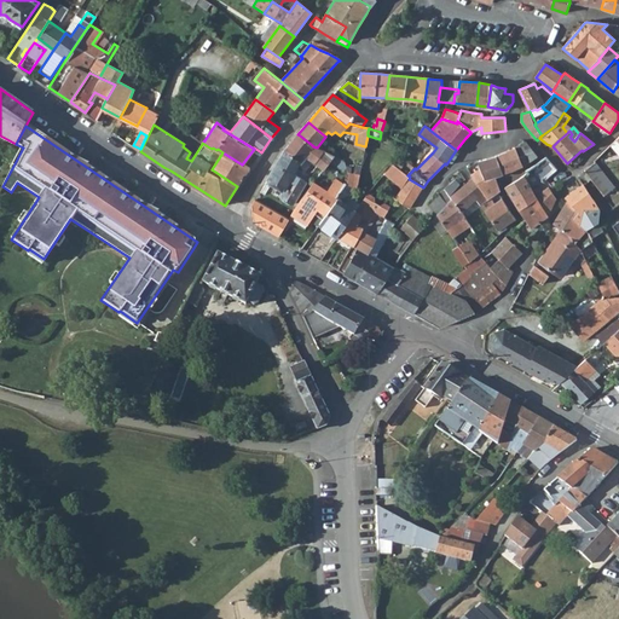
[(293,140),(285,150),(301,163),(304,160),(314,163),(324,169),(330,162),(334,156),(323,150),(317,148),(313,146),(312,145),(300,136),(298,134),(293,140)]
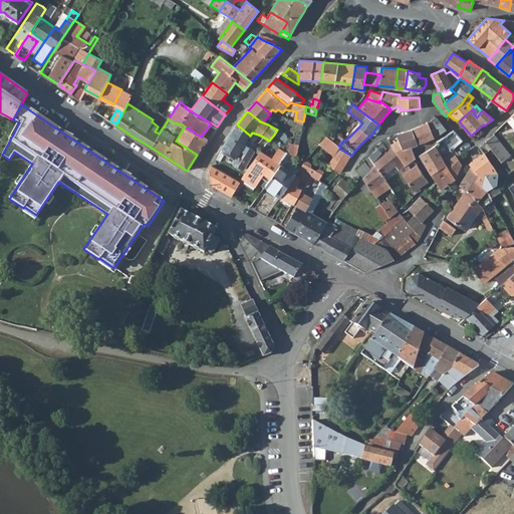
[(437,117),(428,123),(434,137),(435,138),(436,137),(449,129),(437,117)]
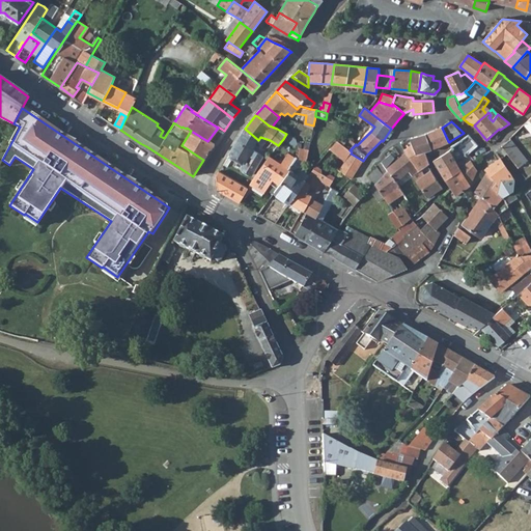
[(442,128),(426,134),(432,148),(445,144),(449,142),(448,141),(442,128)]
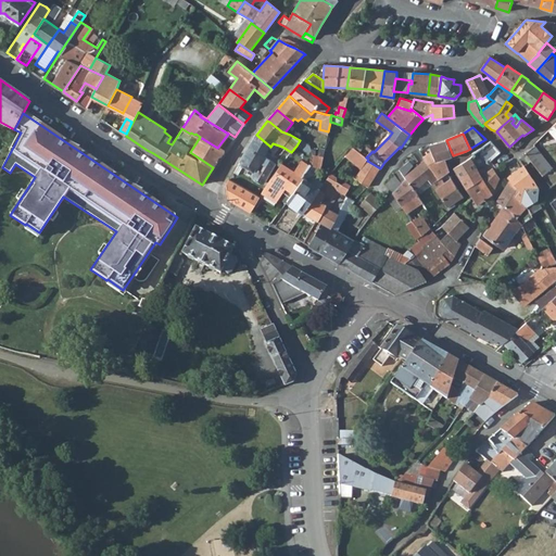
[(255,136),(241,160),(245,162),(256,169),(252,175),(264,184),(273,168),(261,161),(265,155),(268,158),(270,153),(267,151),(270,147),(256,135),(255,136)]
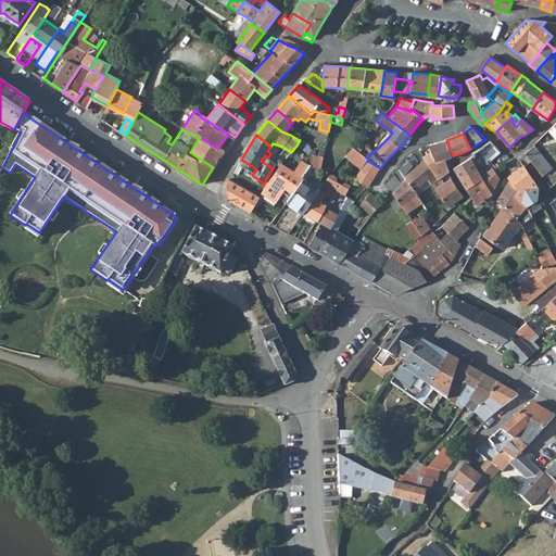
[(200,137),(190,152),(213,167),(224,151),(217,148),(200,137)]
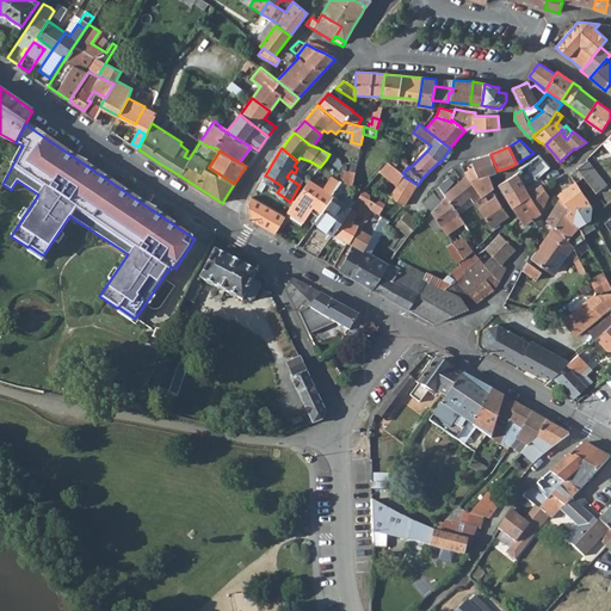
[(329,154),(326,160),(337,166),(340,161),(338,159),(329,154)]
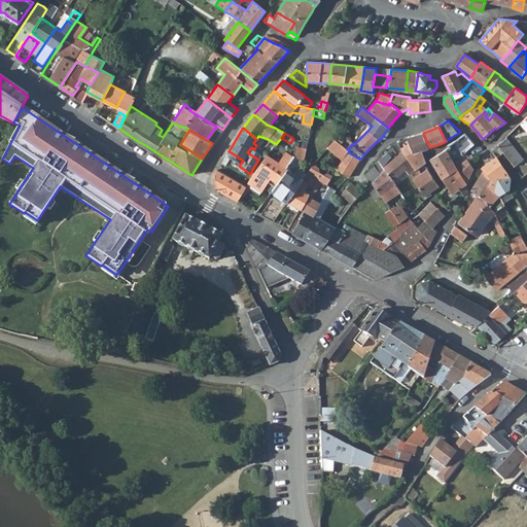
[(410,144),(402,149),(403,152),(403,151),(416,170),(417,169),(424,164),(426,163),(422,150),(429,147),(423,133),(407,138),(410,144)]
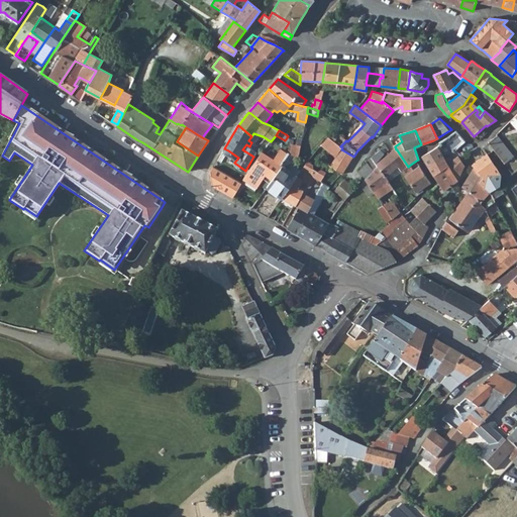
[(456,131),(449,136),(456,146),(458,148),(466,141),(456,131)]
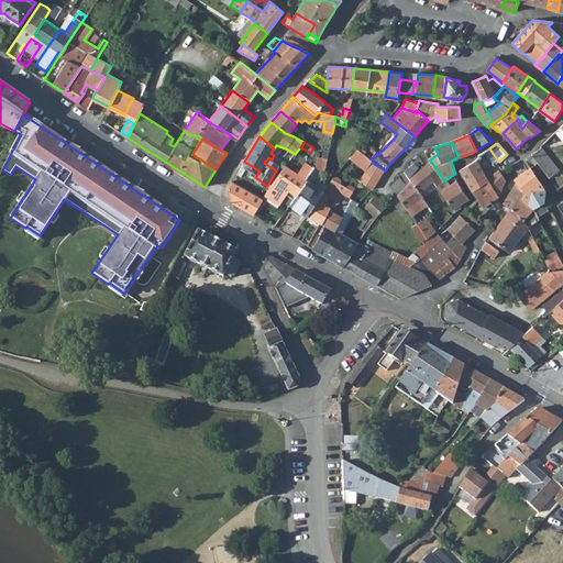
[(533,158),(538,164),(550,178),(560,170),(540,147),(532,156),(533,158)]
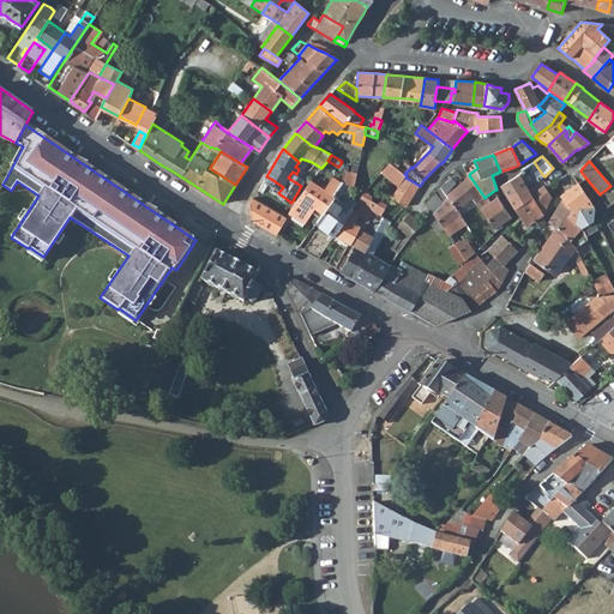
[(542,174),(534,162),(522,170),(530,181),(537,182),(545,176),(542,174)]
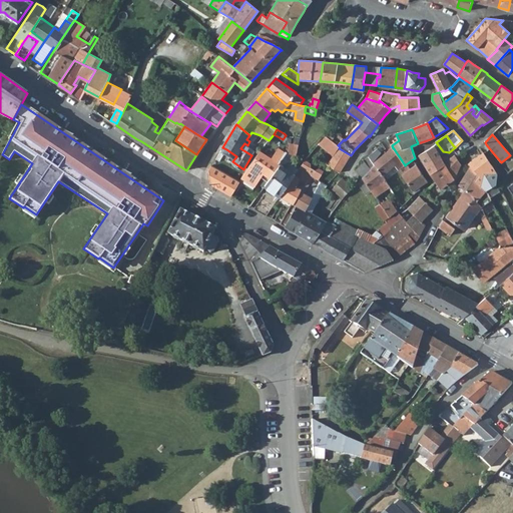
[(292,139),(287,139),(290,146),(289,147),(288,152),(294,155),(296,156),(298,145),(300,138),(295,136),(294,144),(292,143),(292,139)]
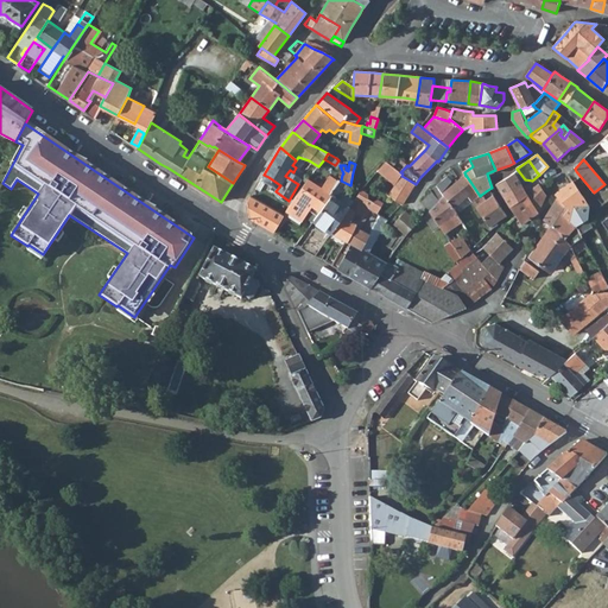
[(302,178),(293,172),(290,170),(285,176),(298,184),(302,178)]
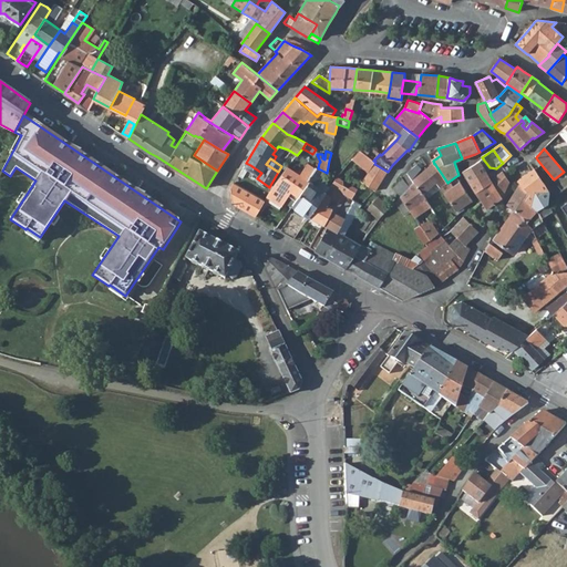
[(463,172),(471,183),(477,179),(488,174),(481,162),(463,172)]
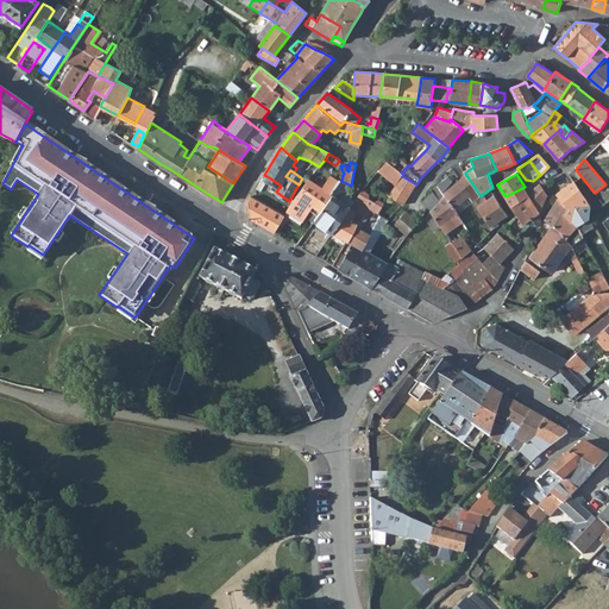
[(460,180),(444,193),(446,196),(454,208),(456,207),(469,196),(473,201),(481,196),(466,175),(466,176),(460,180)]
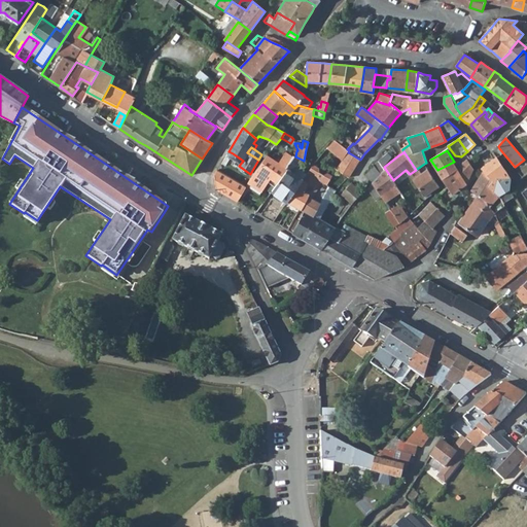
[(348,152),(344,157),(356,166),(360,160),(350,153),(348,152)]
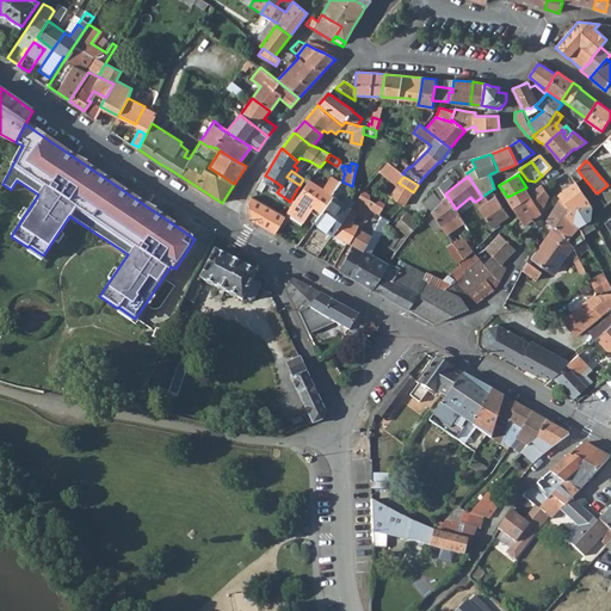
[(450,177),(440,187),(445,193),(446,191),(455,181),(450,177)]
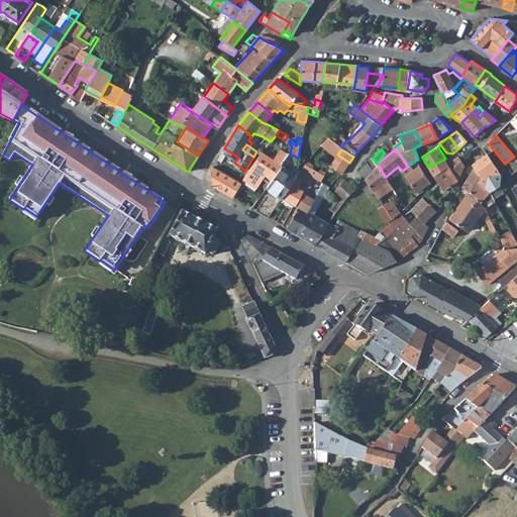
[(241,182),(240,183),(243,185),(247,181),(257,187),(266,175),(273,179),(282,166),(281,166),(286,157),(280,152),(274,161),(263,152),(261,154),(250,169),(241,182)]
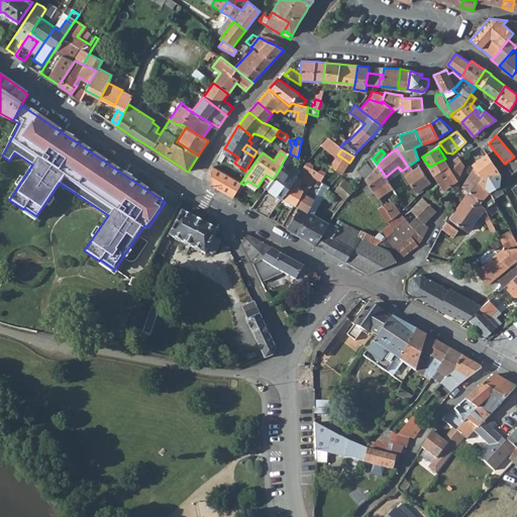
[(273,179),(268,187),(282,197),(288,189),(297,176),(288,170),(296,157),(290,153),(289,152),(286,157),(281,166),(282,166),(273,179)]
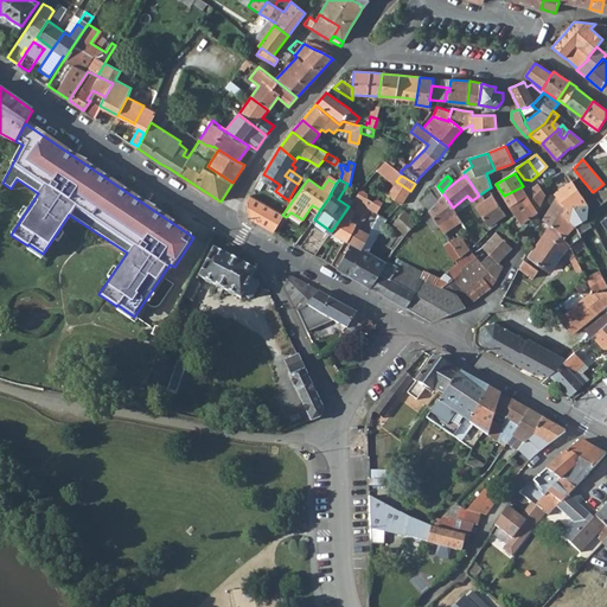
[(574,180),(555,195),(558,198),(558,197),(569,208),(563,216),(573,222),(590,206),(590,203),(589,202),(588,203),(580,191),(574,180)]
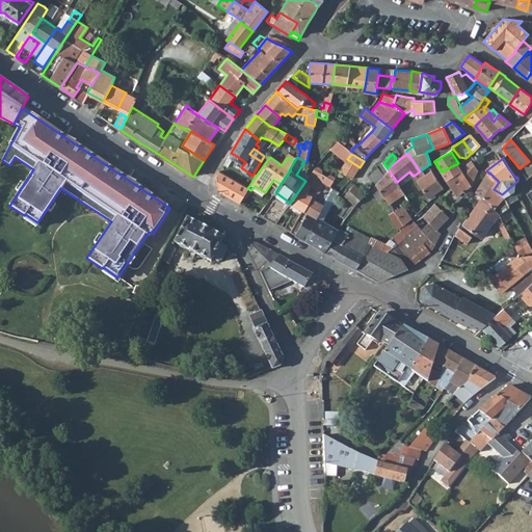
[(347,159),(340,171),(351,179),(352,180),(360,167),(347,159)]
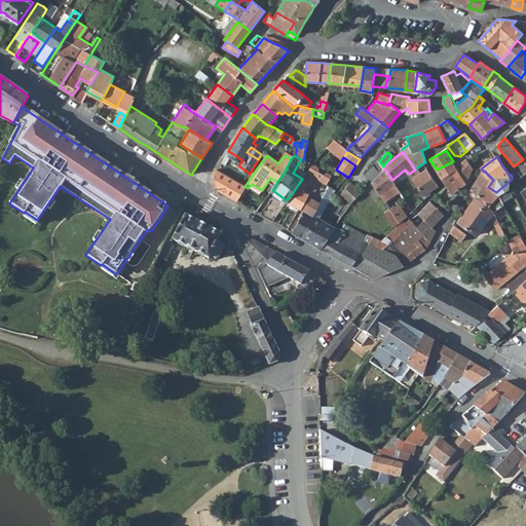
[(443,166),(437,170),(447,185),(454,197),(458,194),(456,191),(467,184),(474,170),(467,160),(456,166),(453,161),(443,166)]
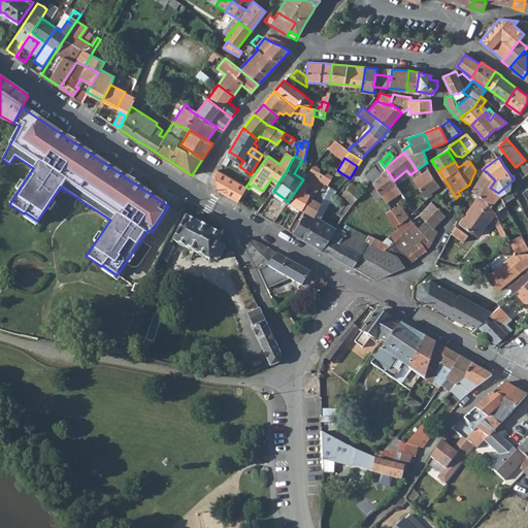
[(309,172),(319,175),(323,166),(316,163),(315,162),(312,165),(314,166),(309,172)]
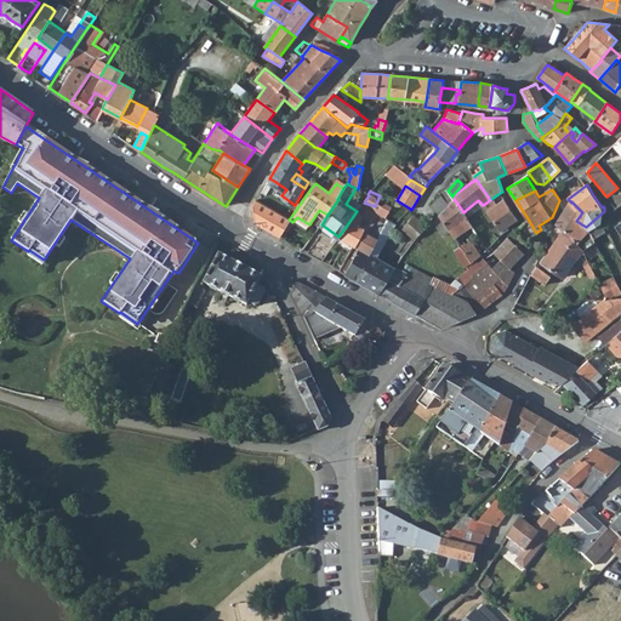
[(443,197),(429,208),(437,217),(439,216),(450,205),(443,197)]
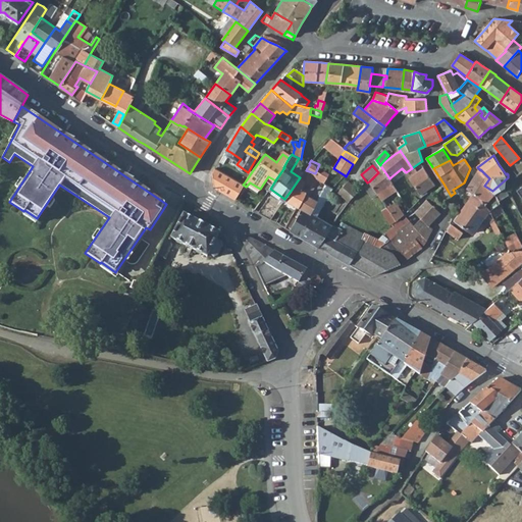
[(412,168),(406,172),(413,185),(420,194),(421,194),(435,185),(430,177),(424,168),(417,172),(413,167),(412,168)]
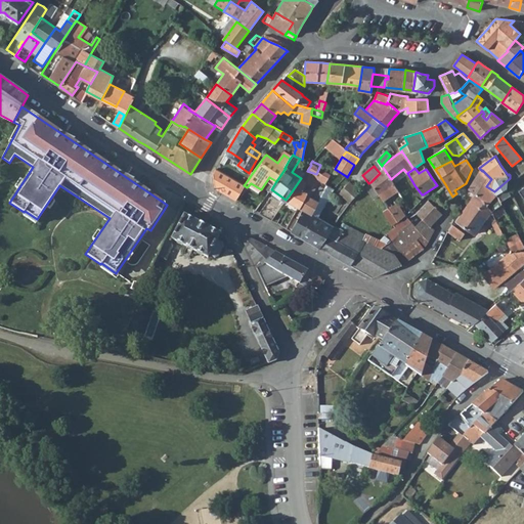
[(227,175),(217,169),(214,174),(215,188),(234,200),(237,197),(244,185),(245,184),(227,175)]
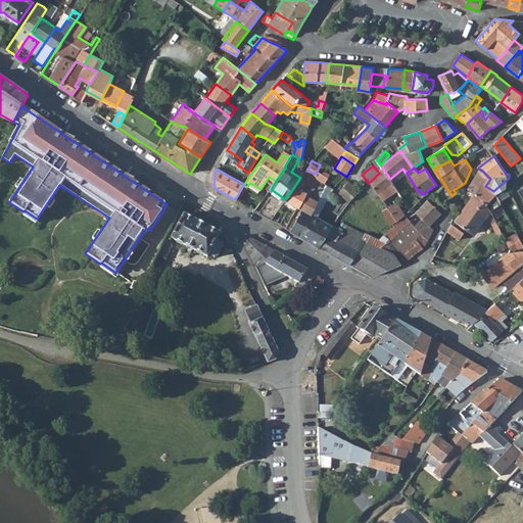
[(379,173),(370,182),(383,200),(391,194),(397,189),(390,179),(383,169),(379,173)]
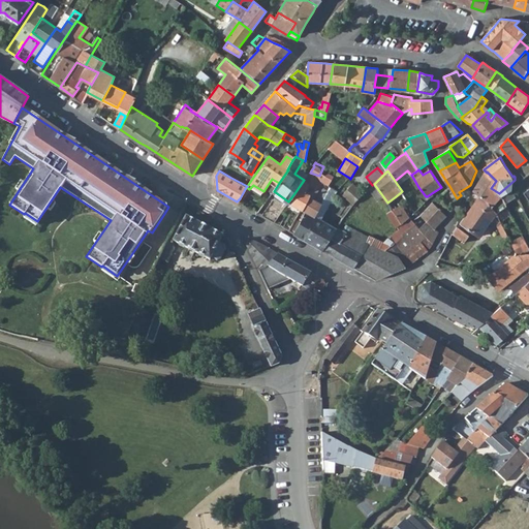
[(487,173),(474,190),(485,197),(489,201),(491,204),(497,213),(501,210),(499,207),(501,206),(497,200),(502,195),(499,193),(491,188),(496,181),(487,172),(487,173)]
